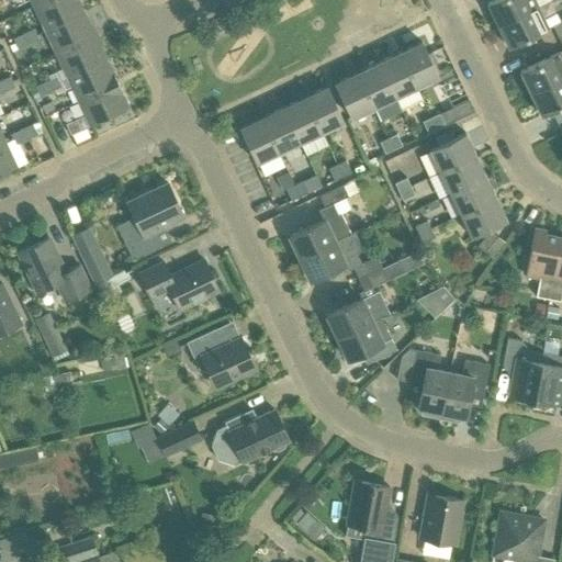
[(79,0),(44,0),(33,6),(45,30),(85,11),(79,0)]
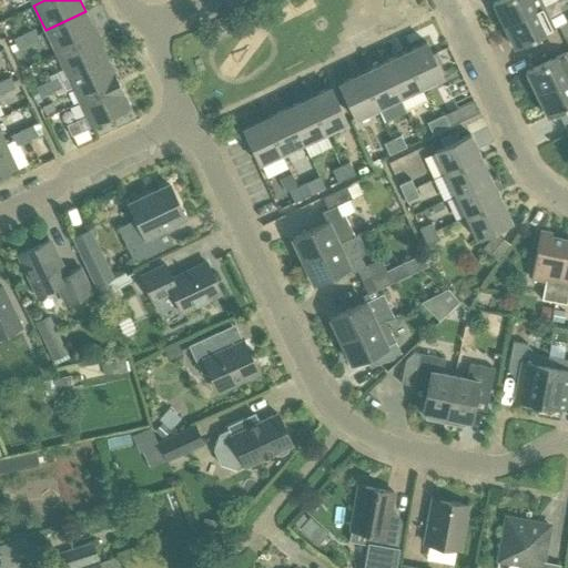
[(497,0),(493,2),(504,24),(544,6),(540,0),(497,0)]
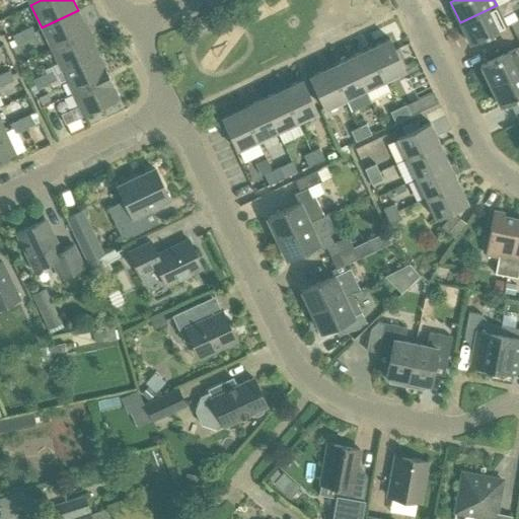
[(497,5),(460,22),(470,43),(507,25),(497,5)]
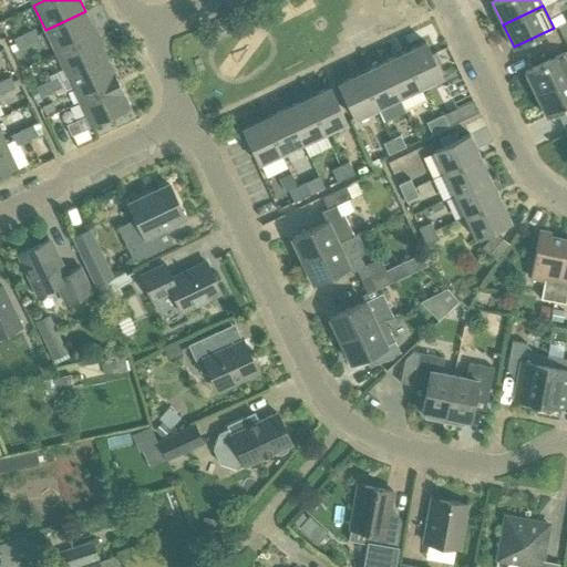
[(45,30),(57,53),(96,34),(85,11),(45,30)]
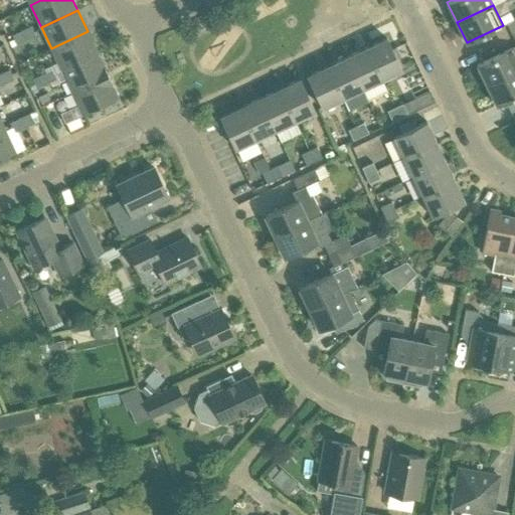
[(514,32),(514,18),(506,23),(512,34),(514,32)]
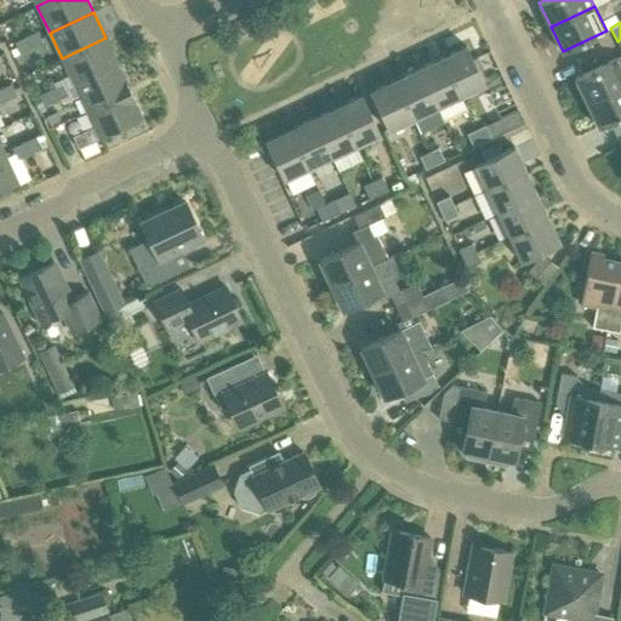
[(36,30),(26,35),(32,47),(43,41),(36,30)]
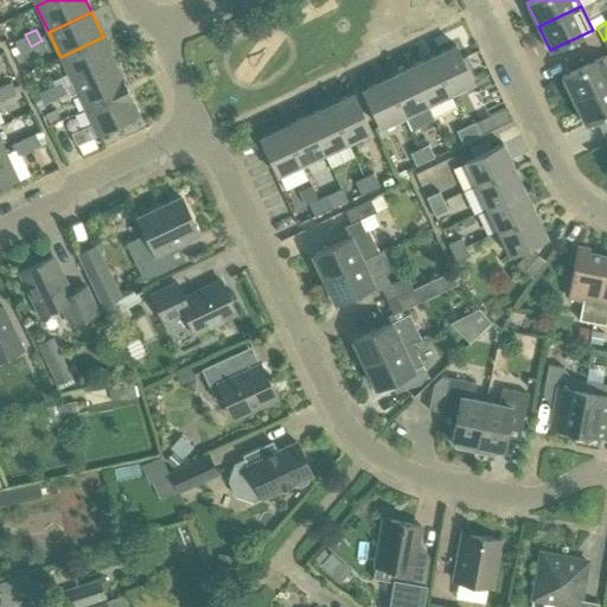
[(20,51),(31,46),(25,34),(14,39),(20,51)]
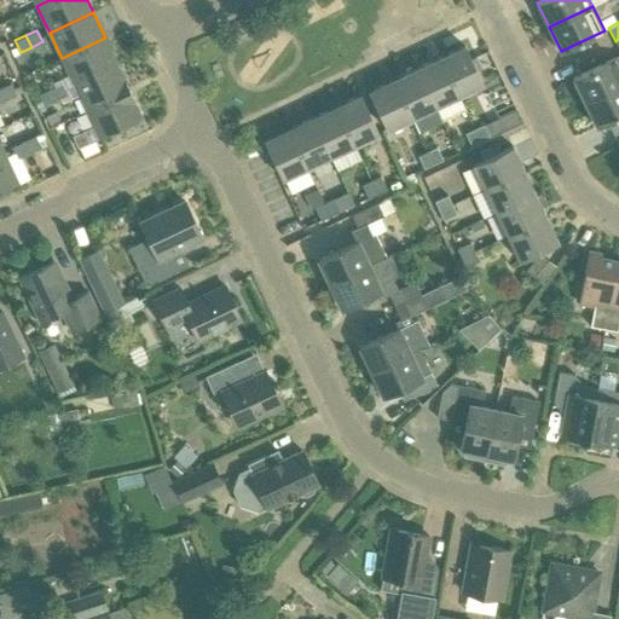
[(105,38),(62,58),(74,85),(117,64),(105,38)]
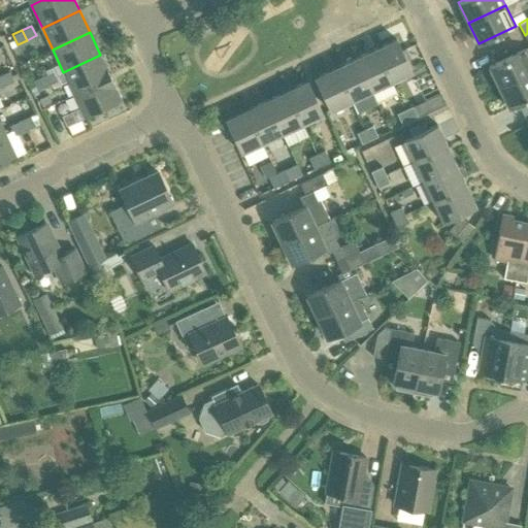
[(376,48),(392,81),(411,71),(396,39),(376,48)]
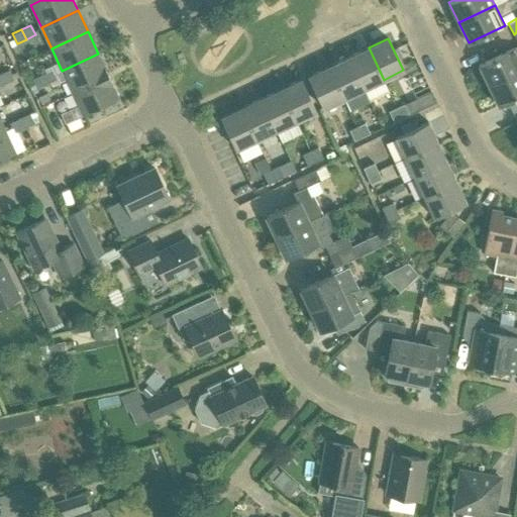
[(369,47),(348,57),(364,89),(384,80),(369,47)]
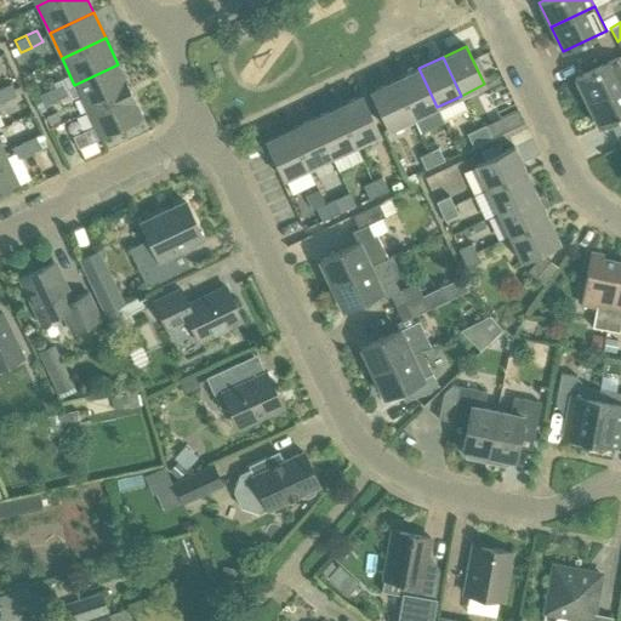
[(575,78),(587,102),(620,85),(620,62),(619,57),(575,78)]
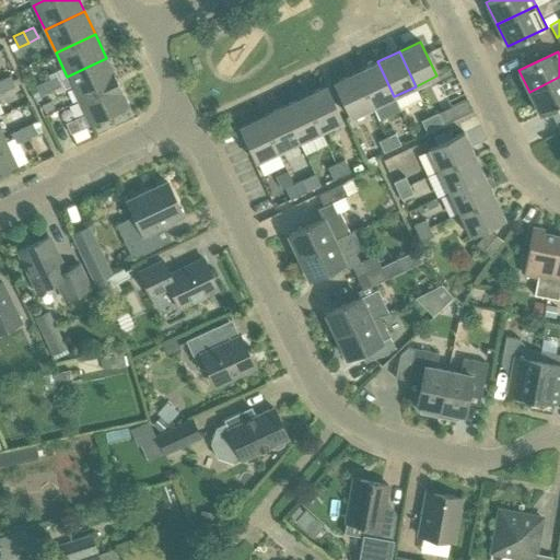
[(67,77),(78,101),(118,82),(116,79),(106,58),(67,77)]
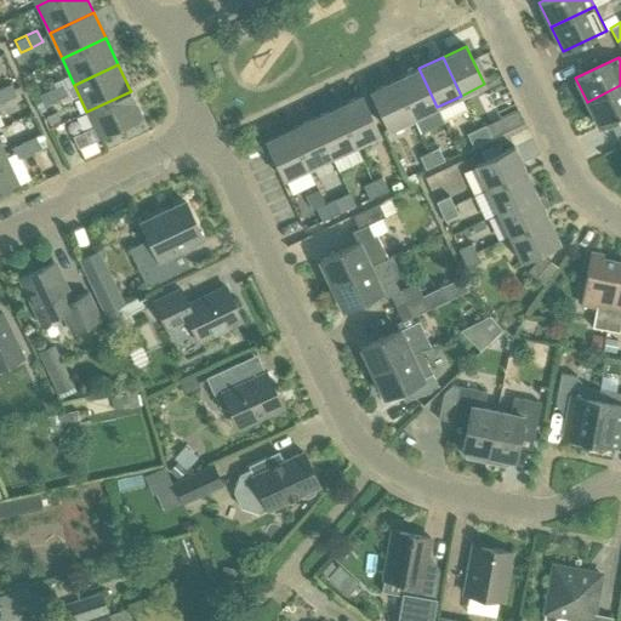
[(394,80),(412,118),(437,107),(419,68),(394,80)]
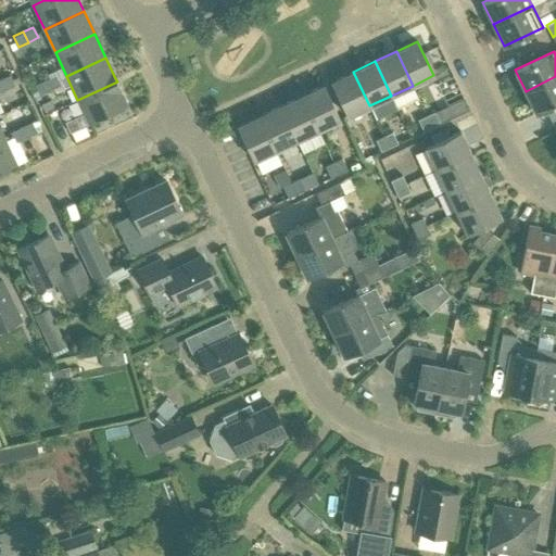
[(369,105),(353,72),(331,81),(348,116),(369,105)]
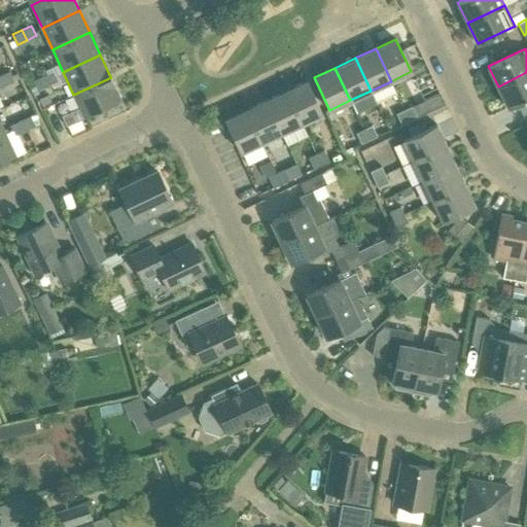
[(9,71),(0,75),(2,80),(4,84),(13,80),(9,71)]
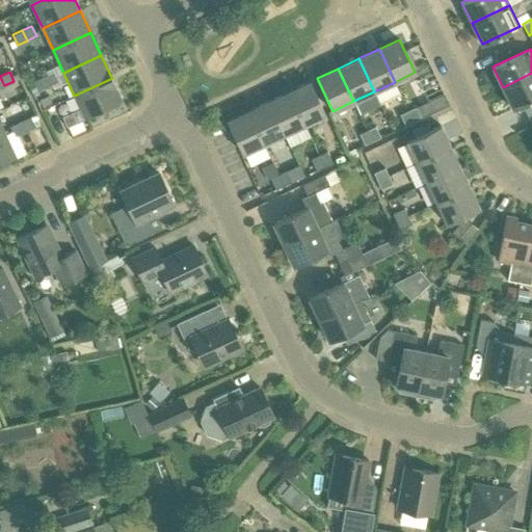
[(53,72),(44,76),(46,81),(49,86),(58,82),(53,72)]
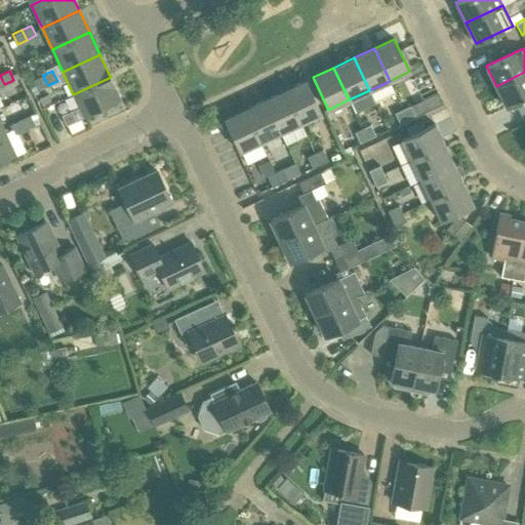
[(524,72),(496,86),(506,107),(524,97),(524,72)]
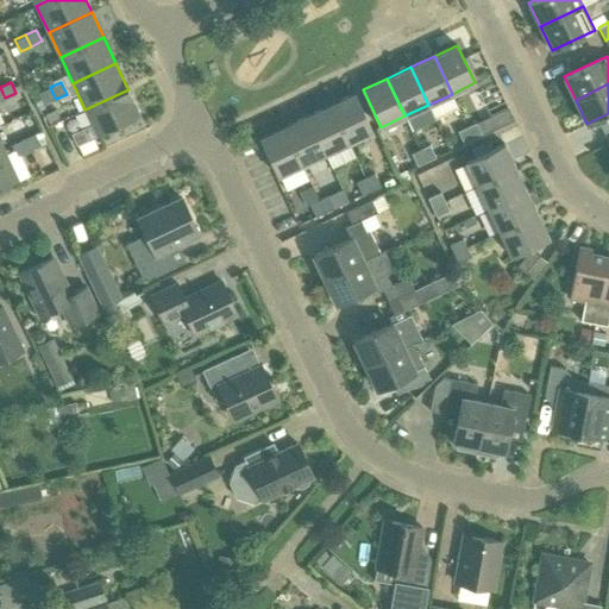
[(45,104),(56,99),(52,93),(50,87),(39,93),(45,104)]
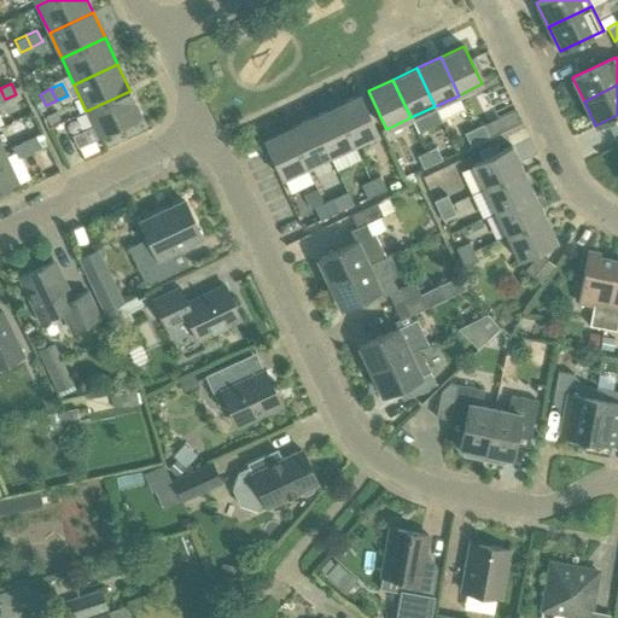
[(130,91),(86,111),(99,138),(143,117),(133,98),(130,91)]
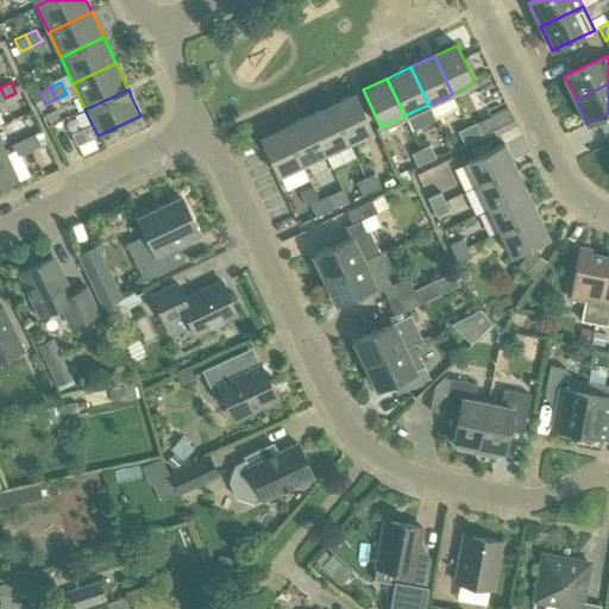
[(331,105),(349,143),(372,131),(355,94),(331,105)]
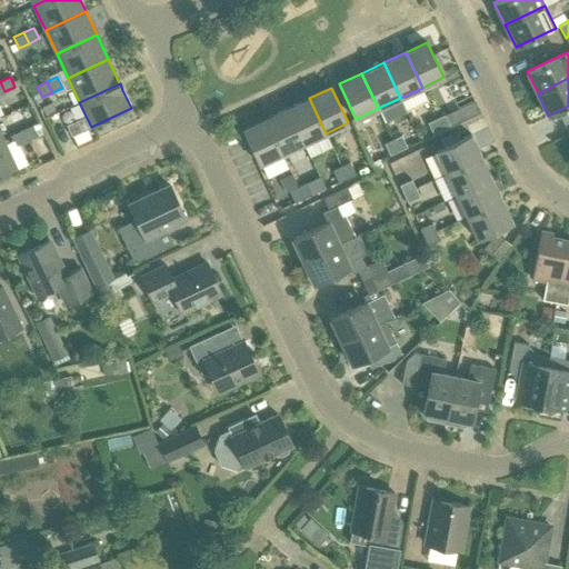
[(288,108),(305,143),(326,133),(309,98),(288,108)]
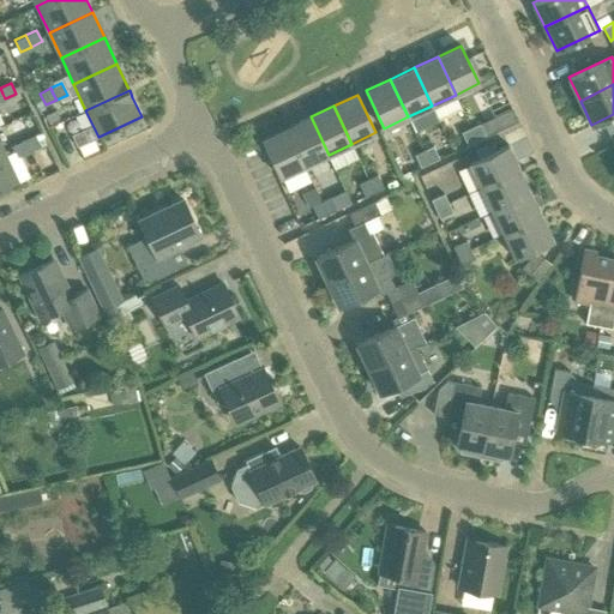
[(427,132),(445,125),(439,109),(420,116),(427,132)]
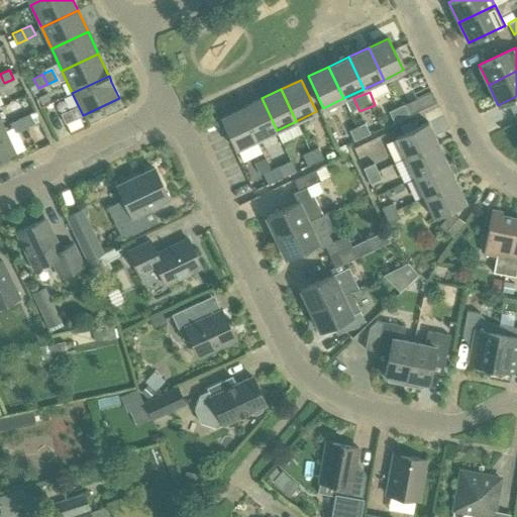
[(49,99),(47,93),(38,97),(41,103),(49,99)]
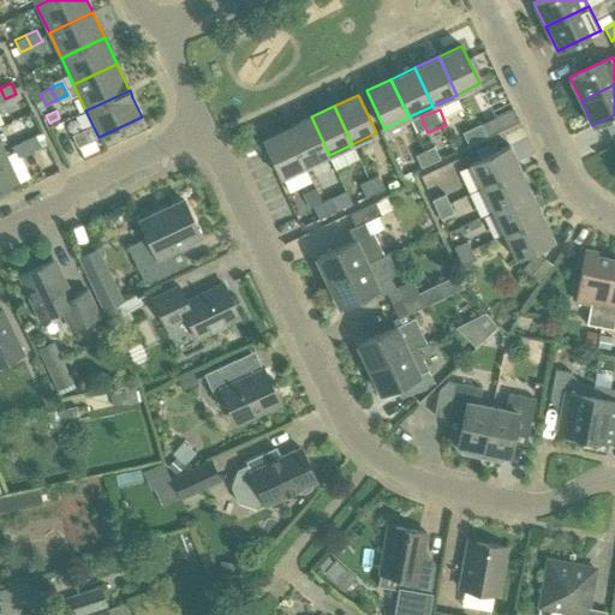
[(311,117),(288,127),(306,166),(329,155),(311,117)]
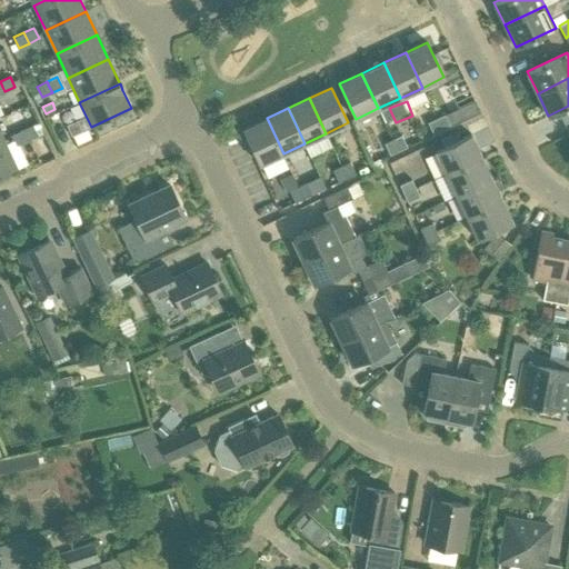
[(437,119),(442,131),(450,127),(445,116),(437,119)]
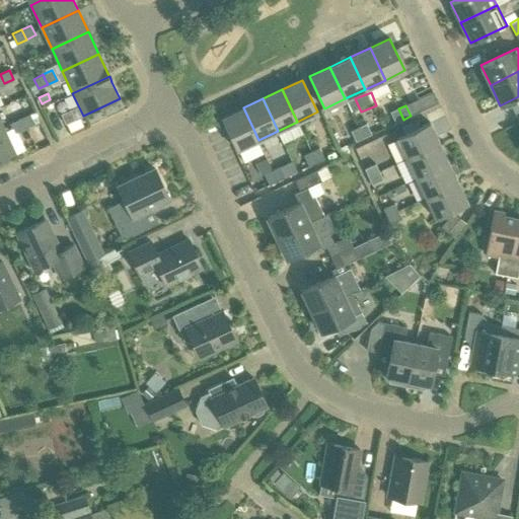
[(258,140),(243,107),(222,118),(237,150),(258,140)]
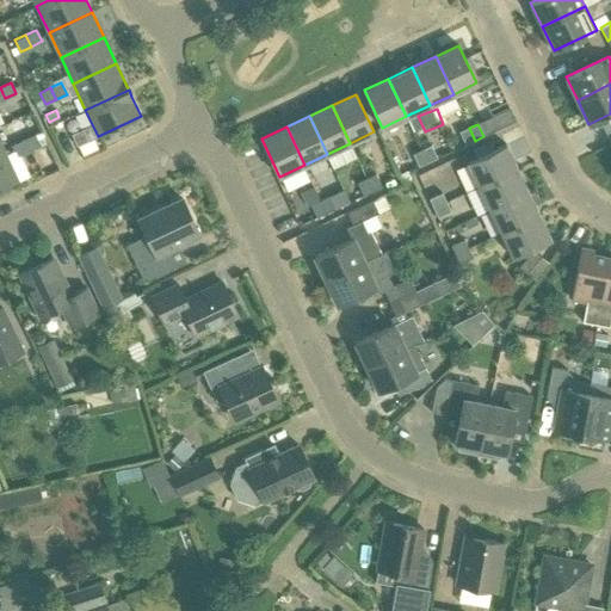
[(475,141),(469,128),(460,133),(466,144),(475,141)]
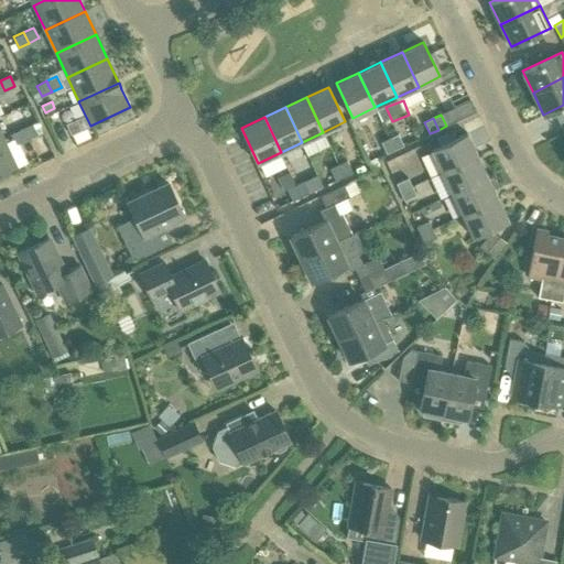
[(66,125),(71,134),(80,130),(76,120),(66,125)]
